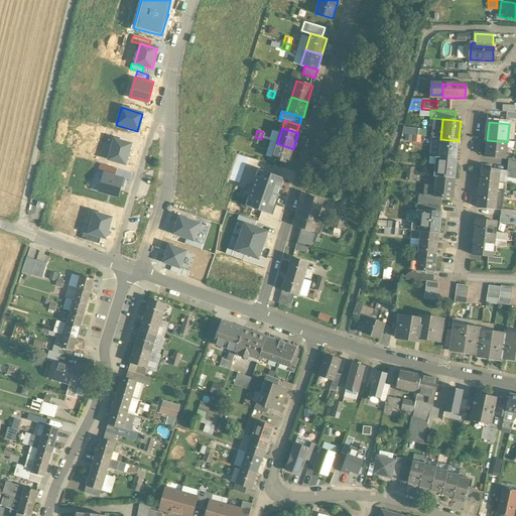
[(261,139),(255,137),(253,143),(259,145),(261,139)]
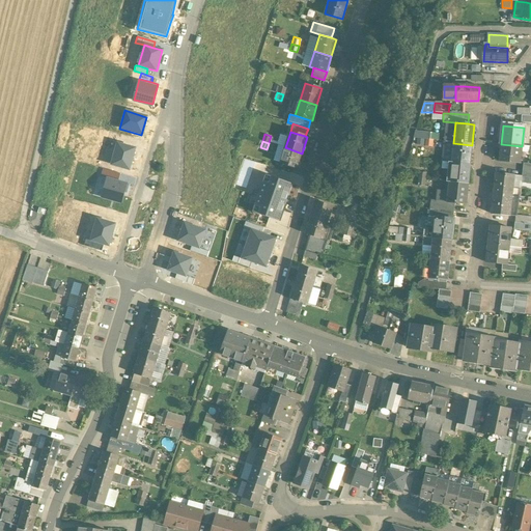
[(135,148),(117,143),(111,165),(129,170),(135,148)]
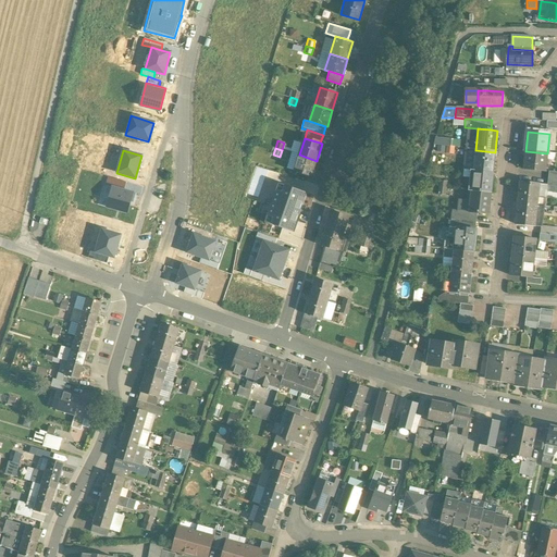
[(495,152),(475,150),(473,171),(493,173),(495,152)]
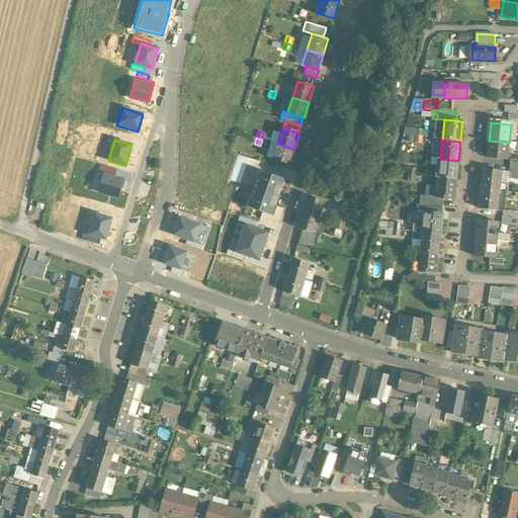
[(509,143),(489,141),(487,158),(507,160),(509,143)]
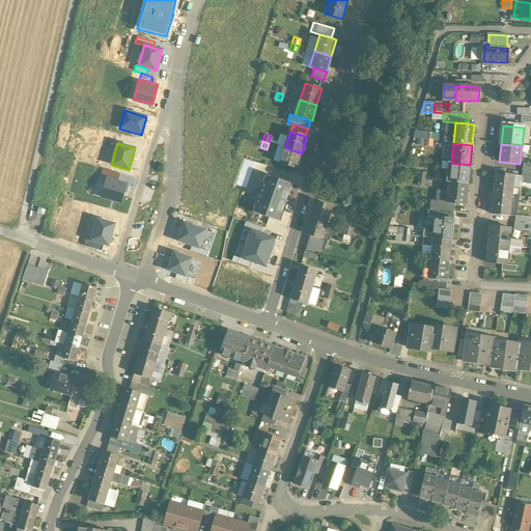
[(302,154),(285,147),(280,165),(298,169),(302,154)]
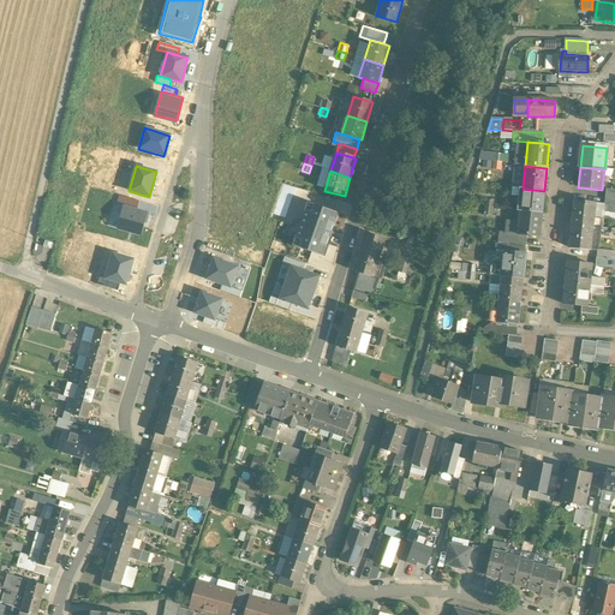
[(287,219),(297,190),(282,185),(273,215),(287,219)]
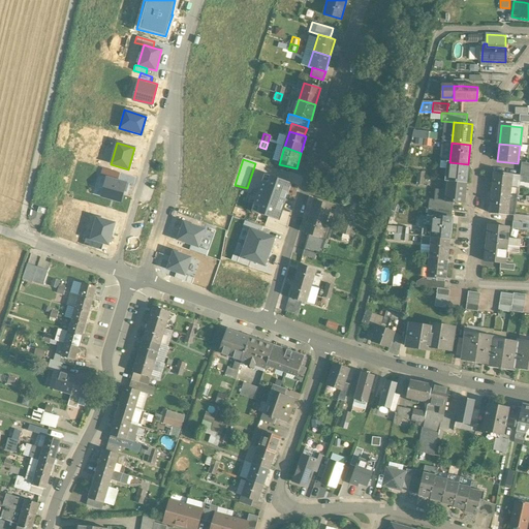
[(468,164),(449,162),(447,182),(466,185),(468,164)]
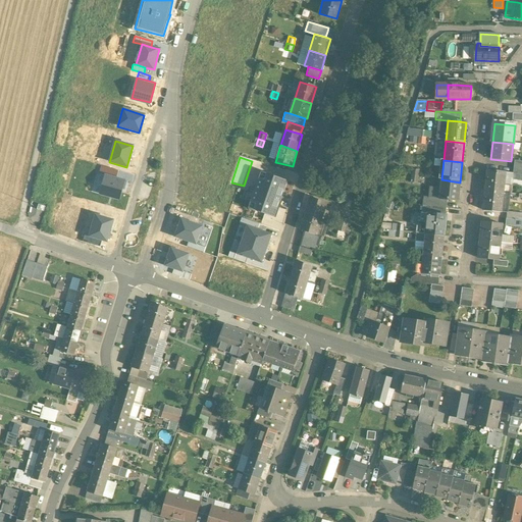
[(521,161),(514,161),(513,168),(515,168),(521,169),(521,161)]
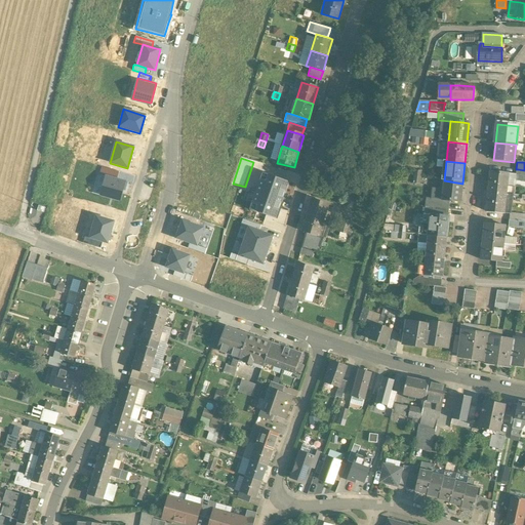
[(105,176),(116,179),(119,172),(102,167),(99,175),(105,176)]
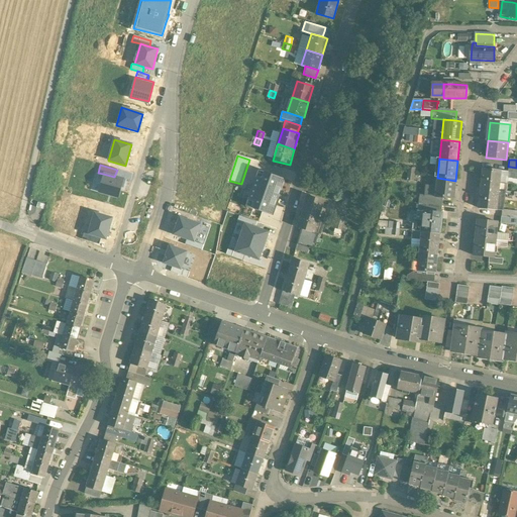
[(500,172),(482,170),(480,189),(498,191),(500,172)]
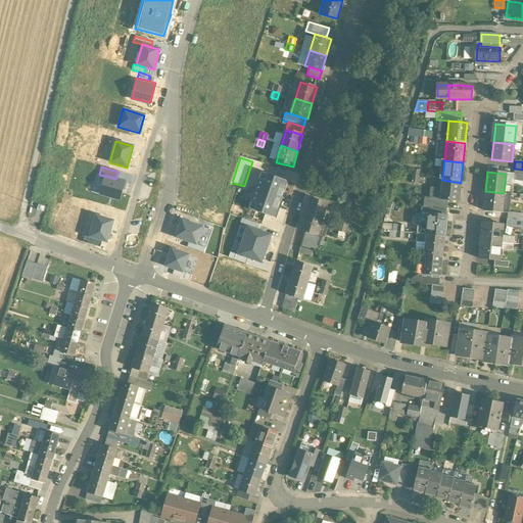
[(254,211),(275,219),(288,182),(268,175),(266,181),(260,179),(251,203),(256,205),(254,211)]
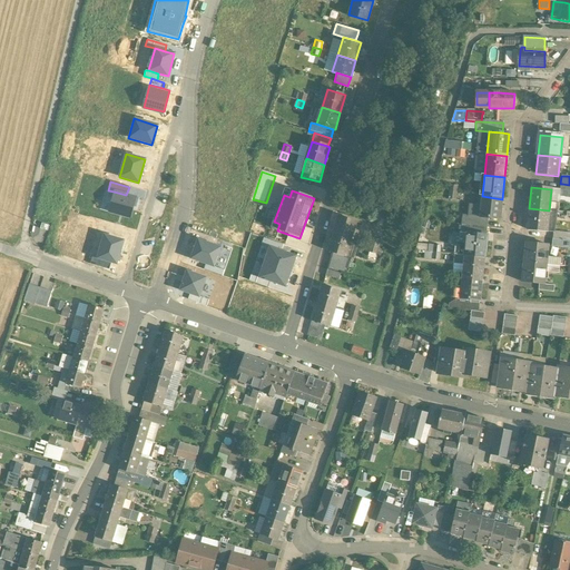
[(126,195),(114,192),(108,212),(130,218),(136,198),(126,195)]
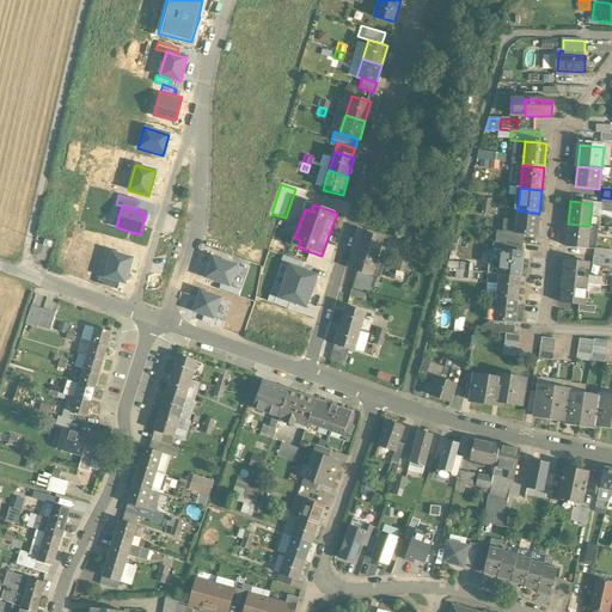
[(539,214),(518,210),(515,232),(515,234),(524,234),(537,237),(539,214)]
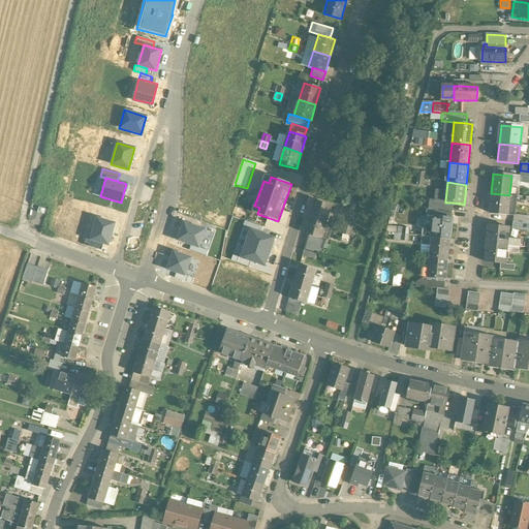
[(509,195),(491,193),(489,214),(507,216),(509,195)]
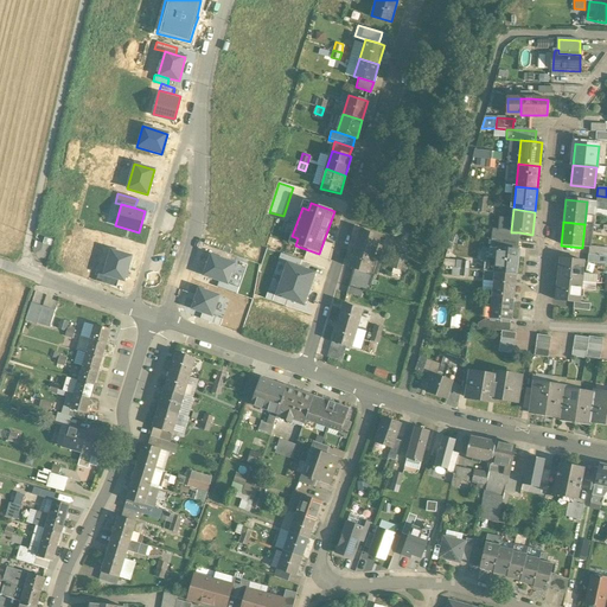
[(519,232),(511,232),(511,230),(493,229),(492,240),(518,243),(519,232)]
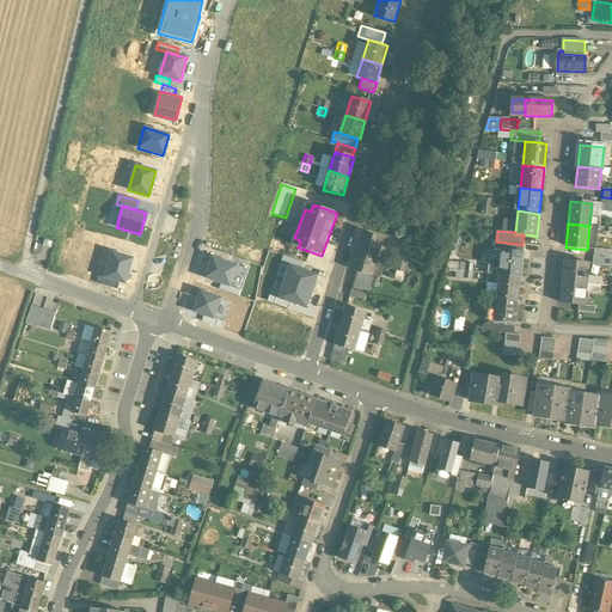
[(384,238),(363,232),(357,251),(378,257),(384,238)]
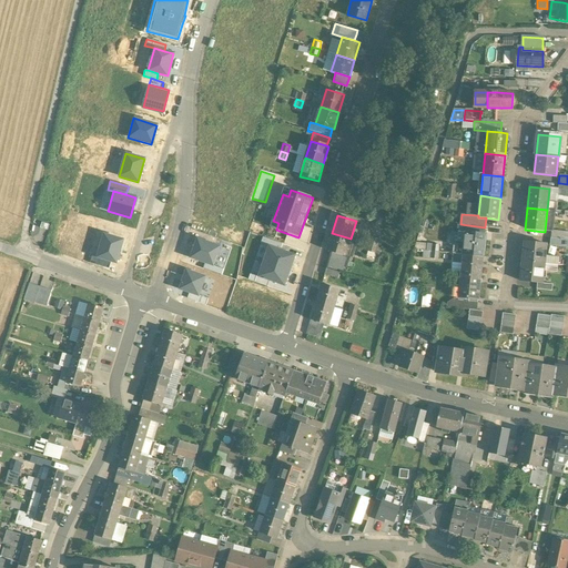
[(485,227),(460,224),(459,233),(465,234),(465,233),(485,235),(485,227)]
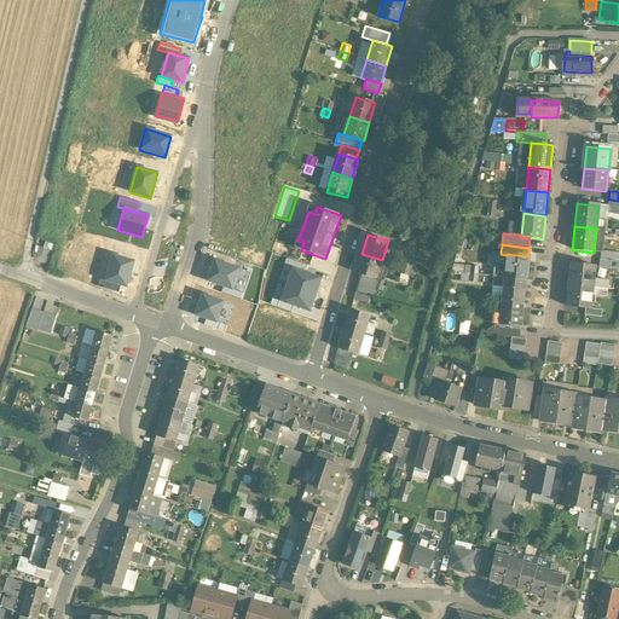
[(382,260),(362,254),(357,273),(360,275),(377,279),(382,260)]
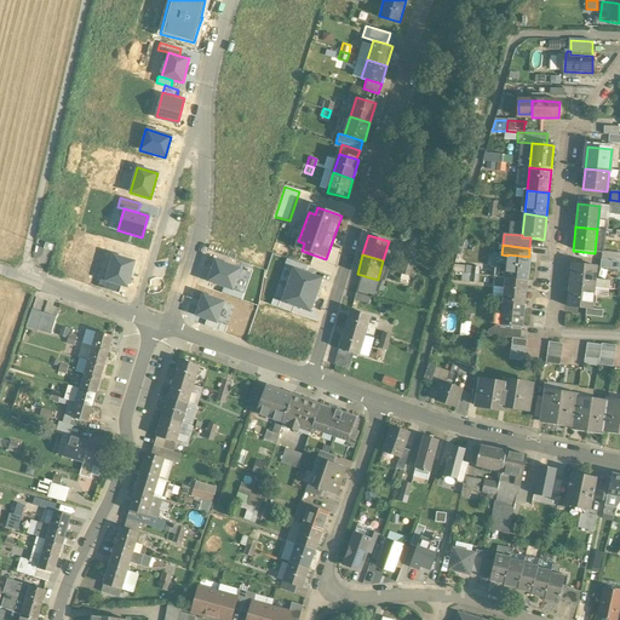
[(529,257),(507,254),(507,256),(505,279),(528,281),(530,257),(529,257)]
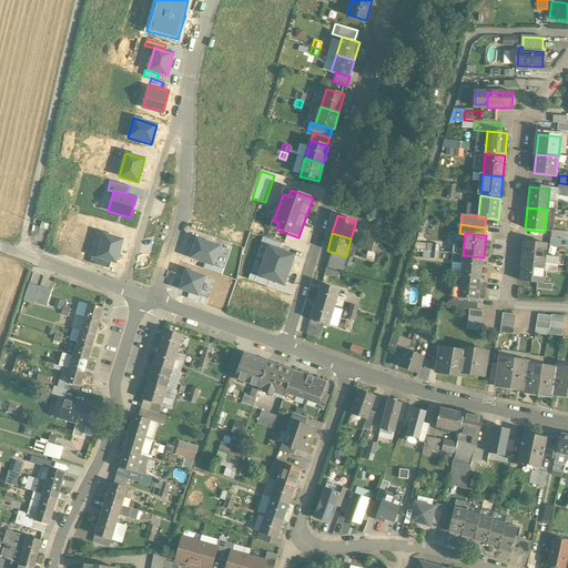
[(122,240),(103,234),(97,257),(115,263),(122,240)]
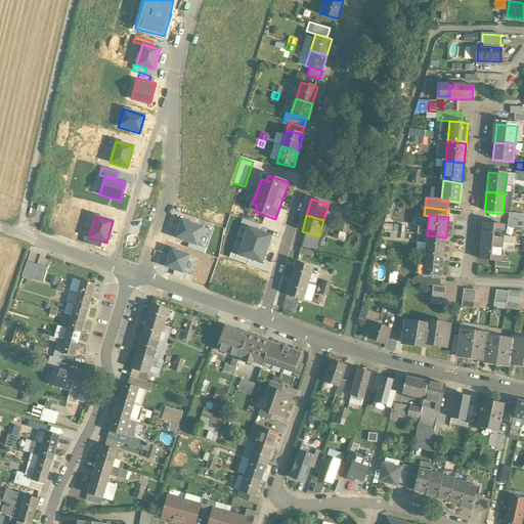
[(349,221),(343,219),(341,226),(347,228),(349,221)]
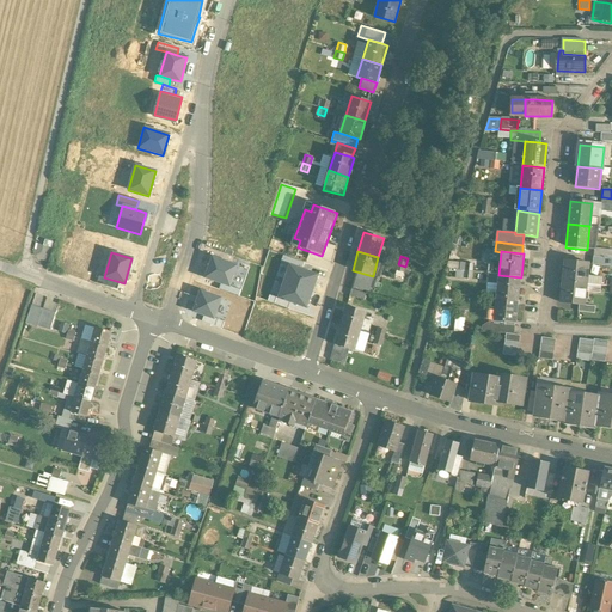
[(291,267),(303,270),(305,264),(283,257),(281,263),(291,267)]
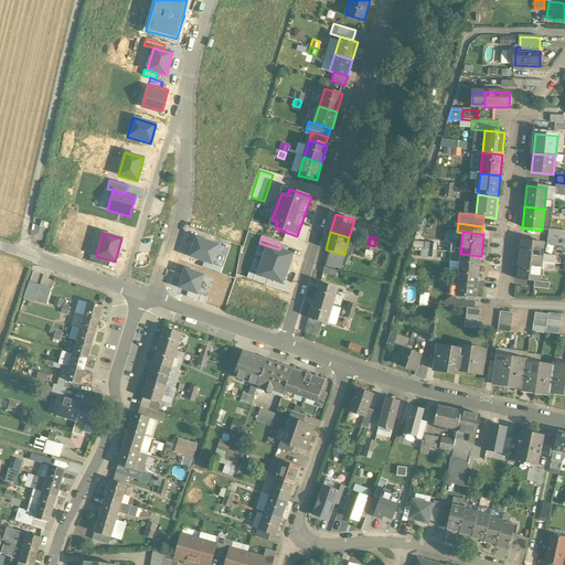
[(217,246),(196,238),(190,256),(208,263),(211,264),(217,246)]
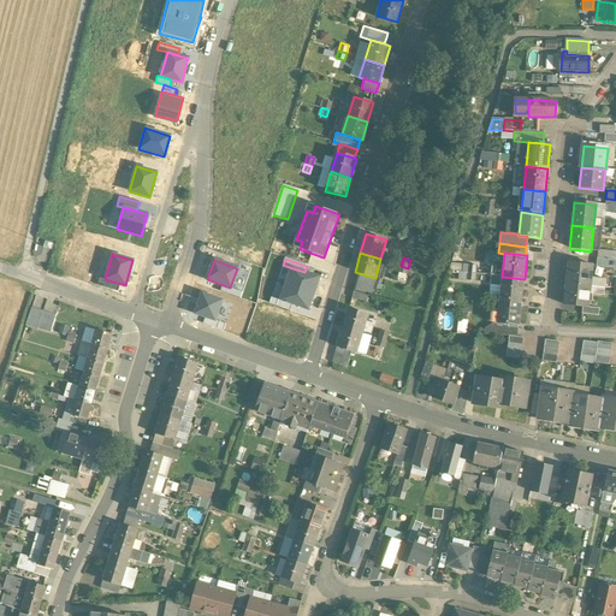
[(593,266),(569,264),(567,284),(591,286),(592,279),(593,266)]
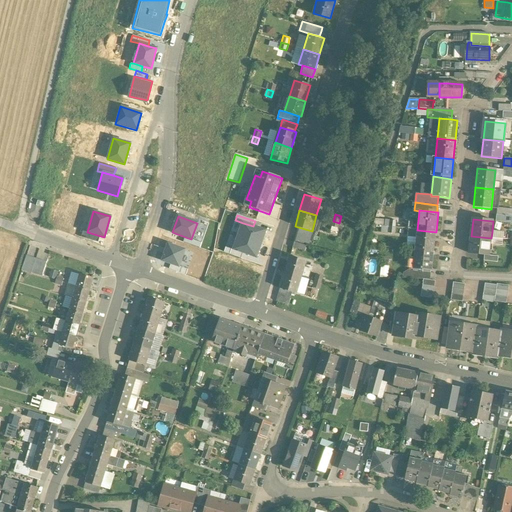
[(339,223),(333,221),(331,227),(338,229),(339,224),(339,223)]
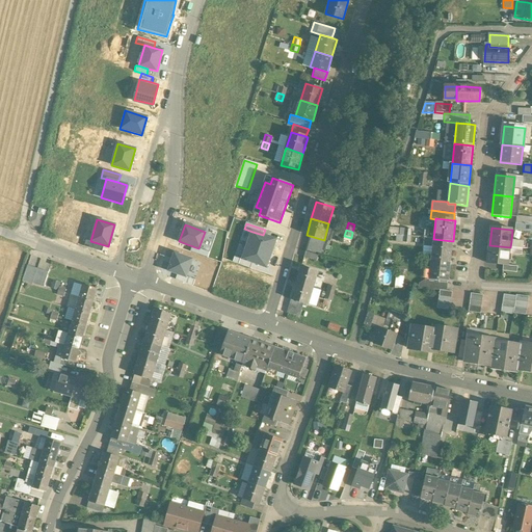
[(247,245),(272,254),(276,240),(263,235),(253,232),(247,245)]
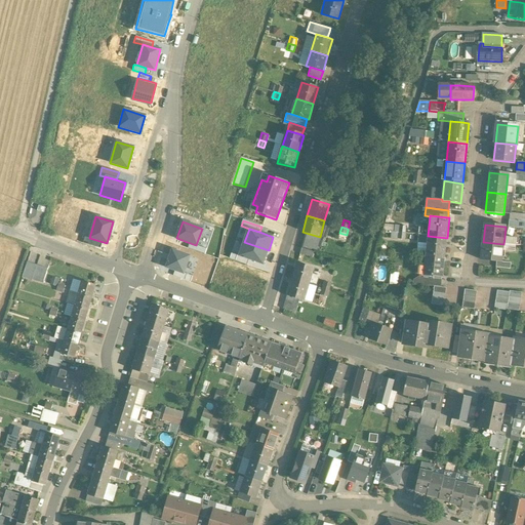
[(306,233),(301,248),(315,252),(317,252),(320,253),(324,238),(320,237),(306,233)]
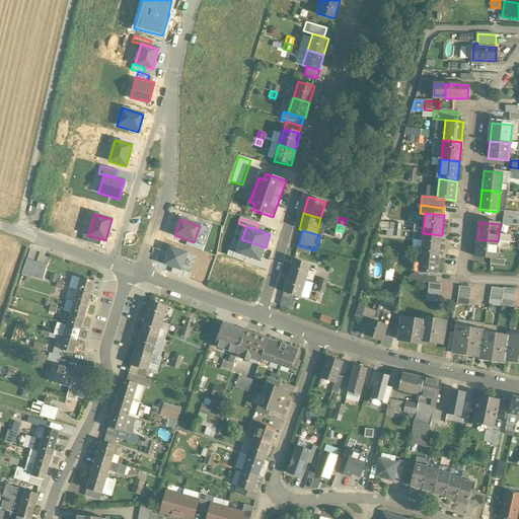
[(442,235),(423,233),(421,252),(440,254),(442,235)]
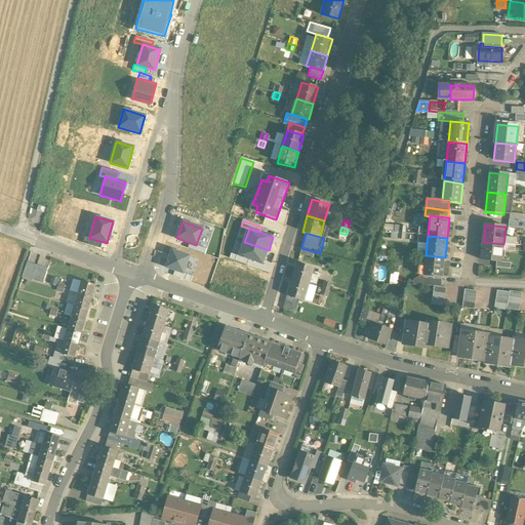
[(85,237),(83,243),(99,248),(102,242),(89,238),(85,237)]
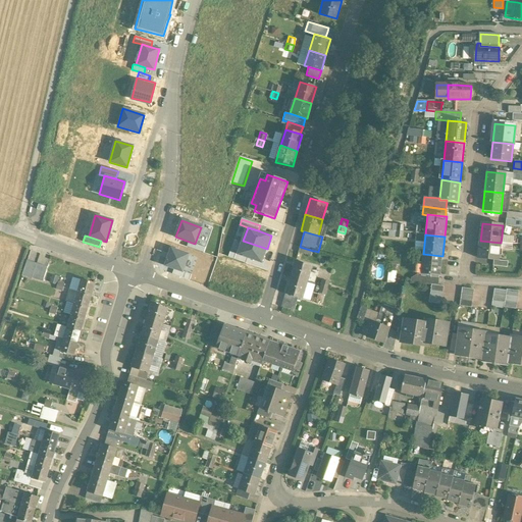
[(516,238),(502,237),(501,243),(517,245),(518,240),(515,240),(516,238)]
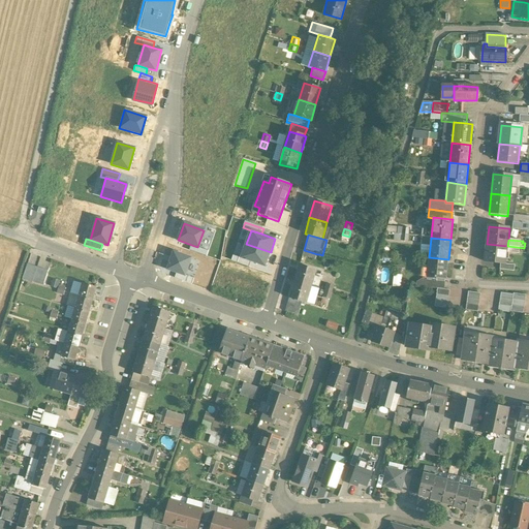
[(266,267),(271,252),(246,244),(241,258),(251,261),(266,267)]
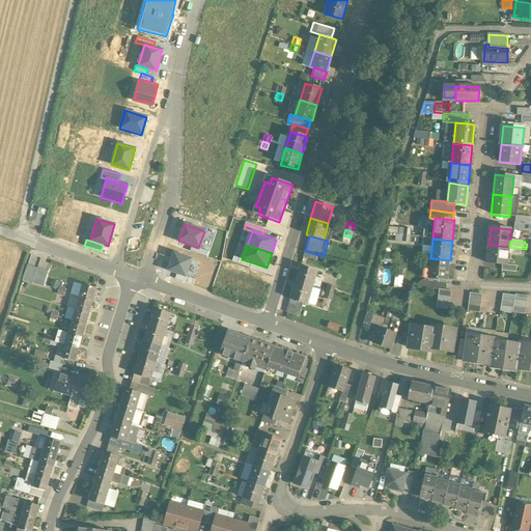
[(509,247),(488,245),(486,262),(503,264),(507,264),(509,247)]
